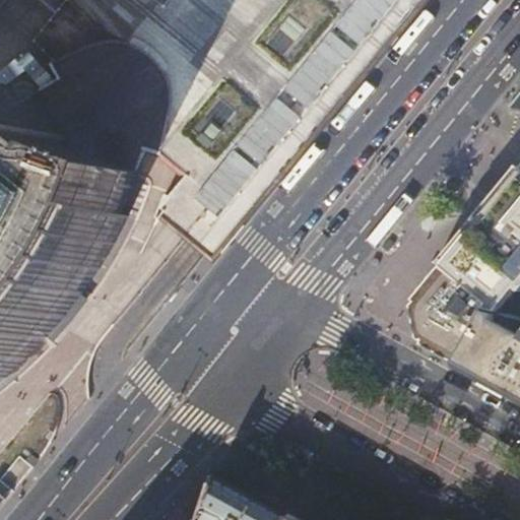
[(0,0),(0,24),(50,67),(55,63),(90,49),(108,46),(124,48),(138,52),(151,59),(160,69),(167,81),(170,94),(170,109),(160,158),(167,164),(174,170),(186,179),(172,196),(167,195),(160,209),(211,251),(282,163),(416,0),(0,0)]
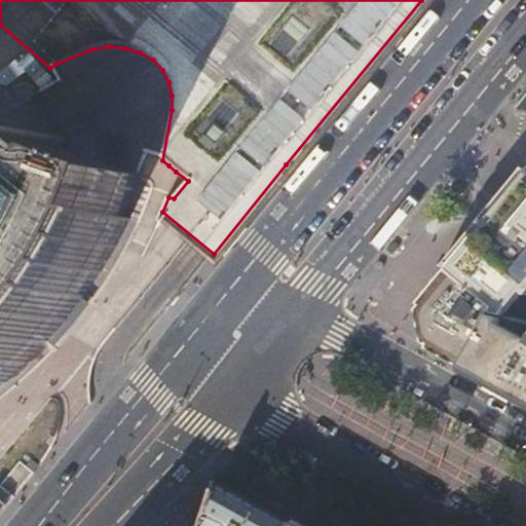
[(0,65),(27,82),(30,82),(33,83),(34,84),(37,87),(40,91),(51,85),(59,80),(50,68),(0,25),(0,65)]
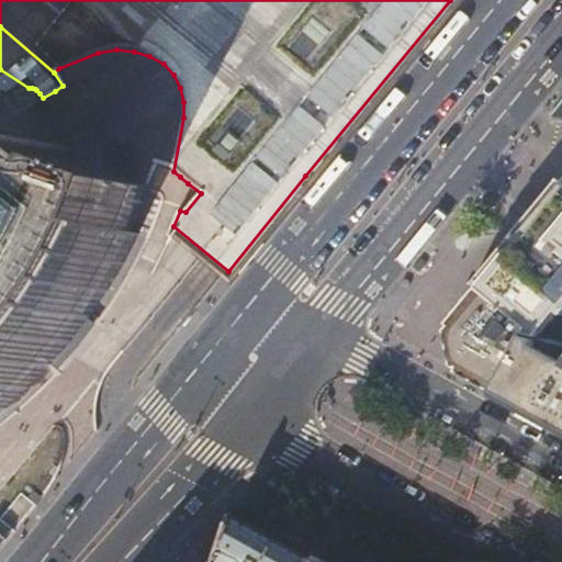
[(59,68),(54,72),(63,86),(55,91),(43,98),(76,150),(74,155),(88,167),(93,165),(150,188),(155,176),(158,166),(173,171),(183,117),(183,102),(180,88),(173,75),(164,64),(149,56),(134,52),(116,49),(98,53),(59,68)]
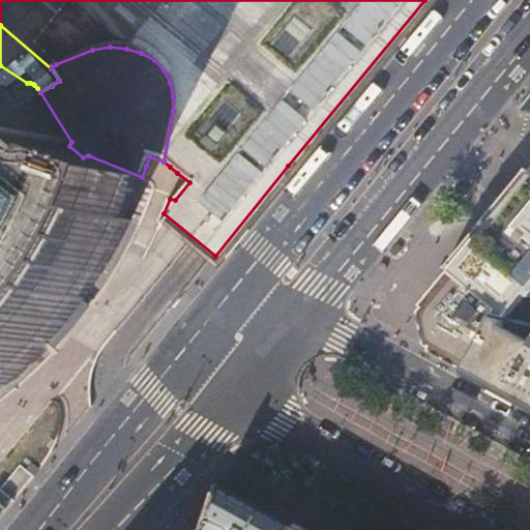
[(125,217),(142,177),(88,155),(83,157),(69,146),(71,142),(40,92),(3,116),(0,112),(0,387),(6,383),(28,364),(49,343),(60,330),(69,320),(86,297),(130,219),(125,217)]
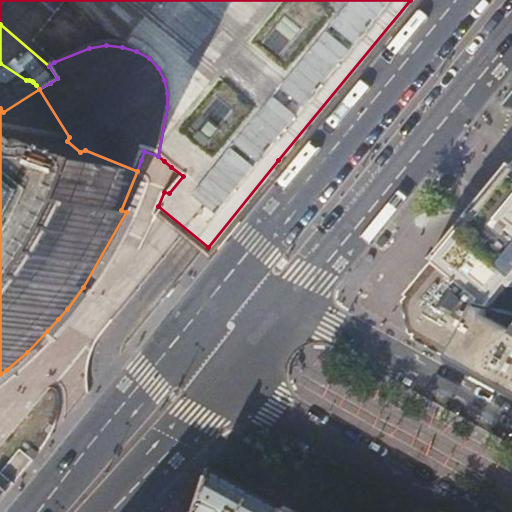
[(511,93),(503,105),(511,107),(511,93)]
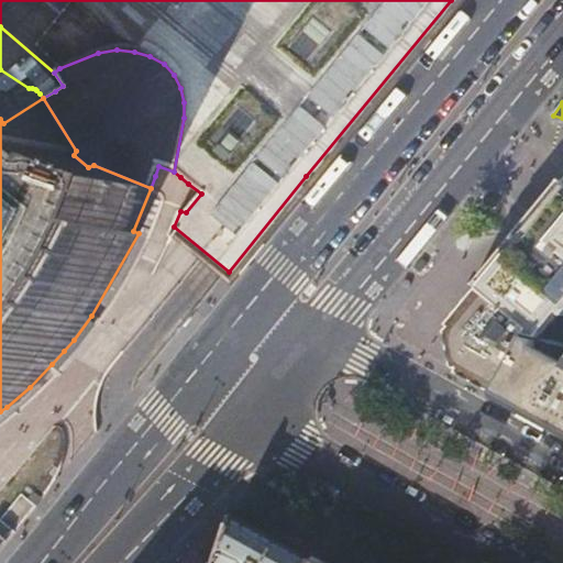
[(562,189),(482,289),(533,331),(530,338),(562,345),(562,189)]
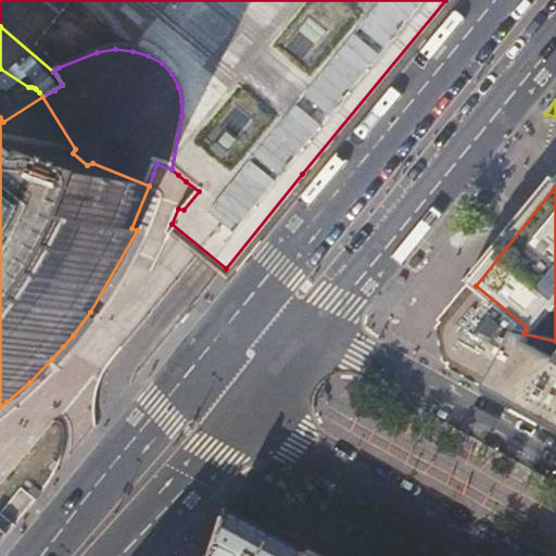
[(520,331),(523,333),(527,327),(476,286),(460,305),(443,326),(450,367),(477,381),(488,388),(520,331)]
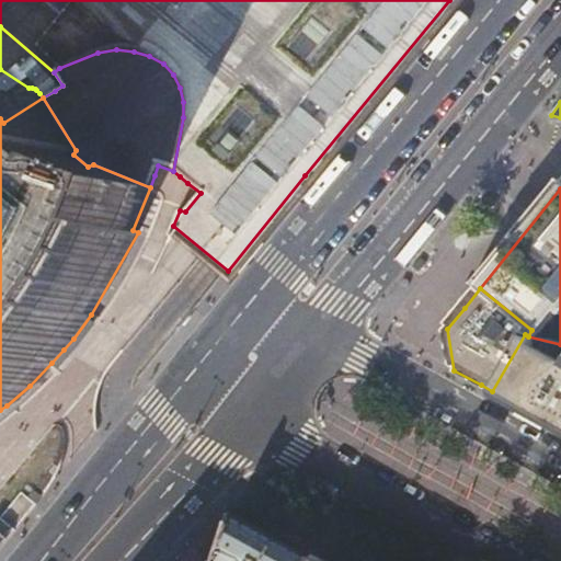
[(560,344),(528,336),(525,334),(492,391),(560,428),(560,344)]
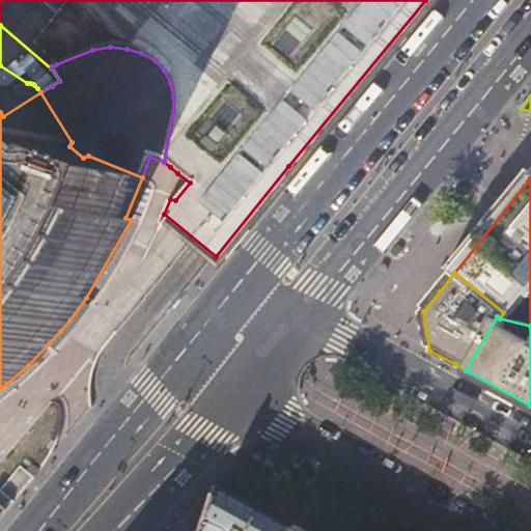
[(0,518),(34,477),(30,473),(21,466),(0,490),(0,518)]
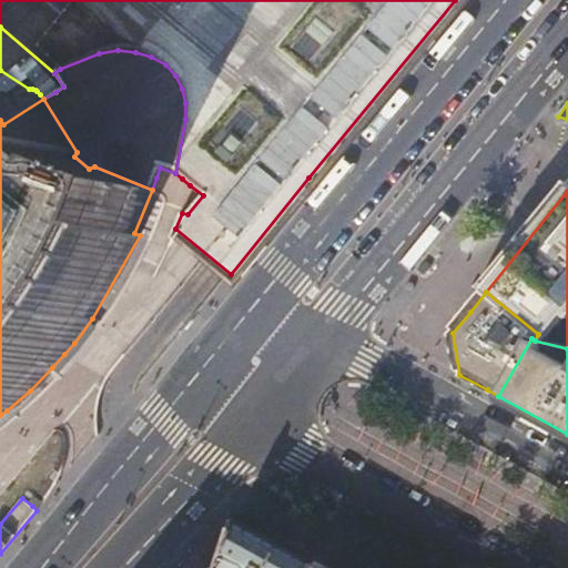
[(221,567),(236,520),(230,516),(192,560),(185,567),(221,567)]
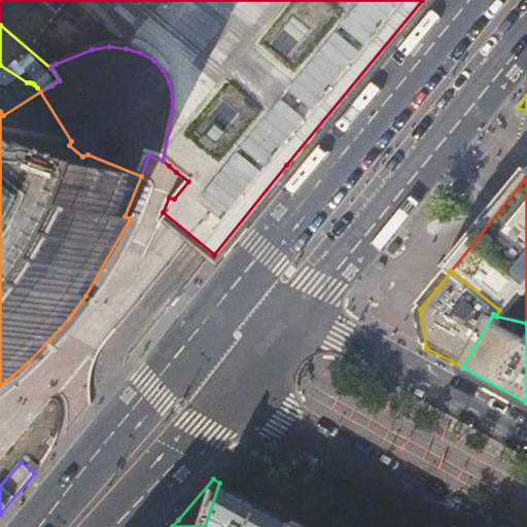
[(221,483),(219,483),(205,526),(291,526),(293,524),(255,502),(221,483)]
